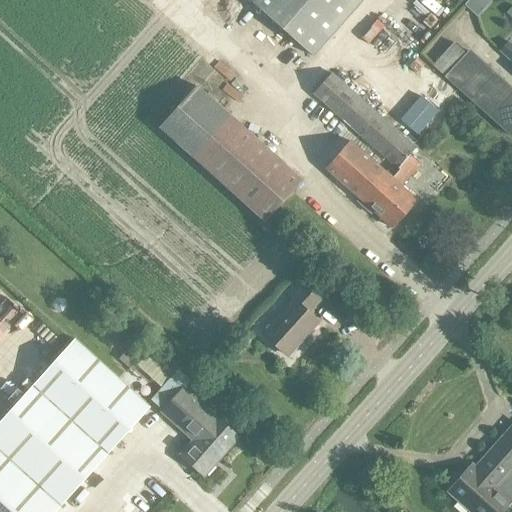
[(385,0),(353,0),(349,5),(381,33),(399,13),(385,0)]
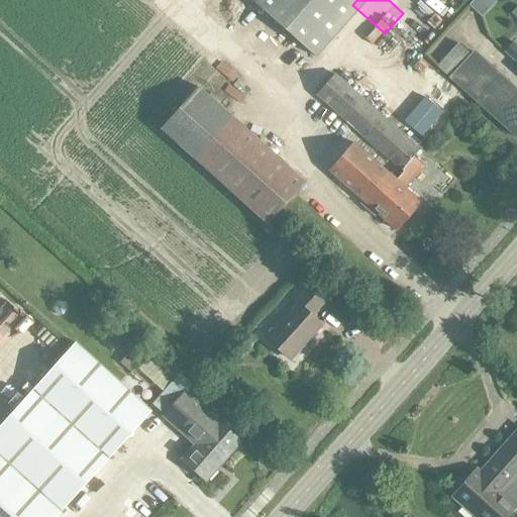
[(389,0),(403,13),(414,0),(389,0)]
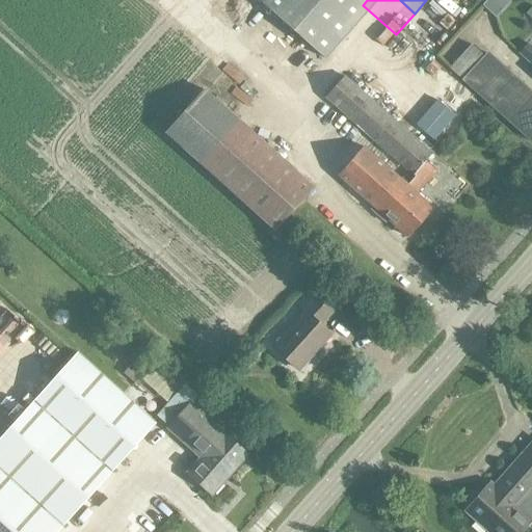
[(495,16),(508,0),(487,0),(483,5),(495,16)]
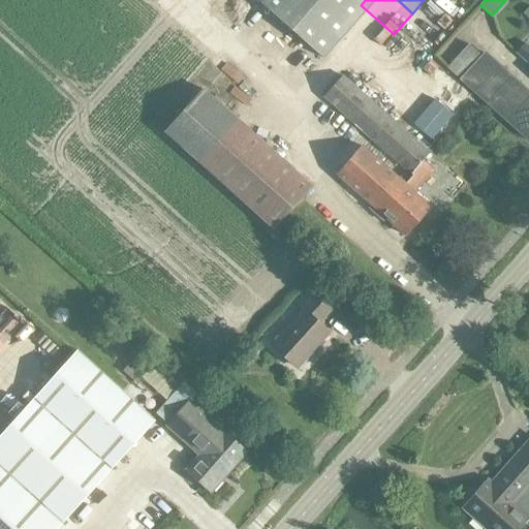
[(479,53),(466,42),(445,68),(458,79),(479,53)]
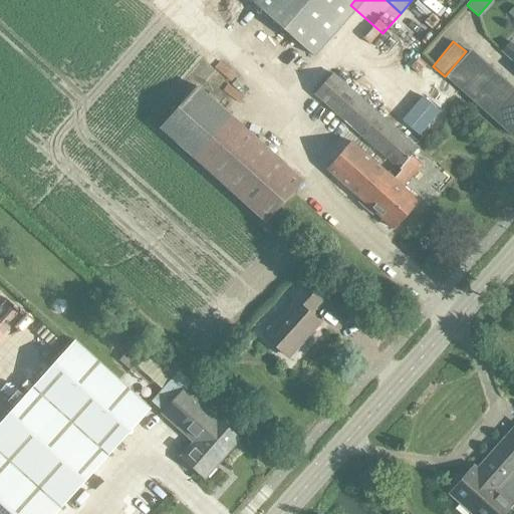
[(513,46),(509,42),(501,50),(513,62),(513,46)]
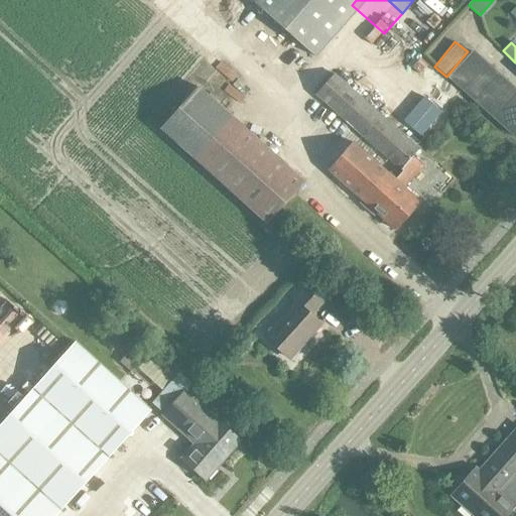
[(515,91),(473,51),(471,54),(459,68),(449,78),(515,137),(515,91)]
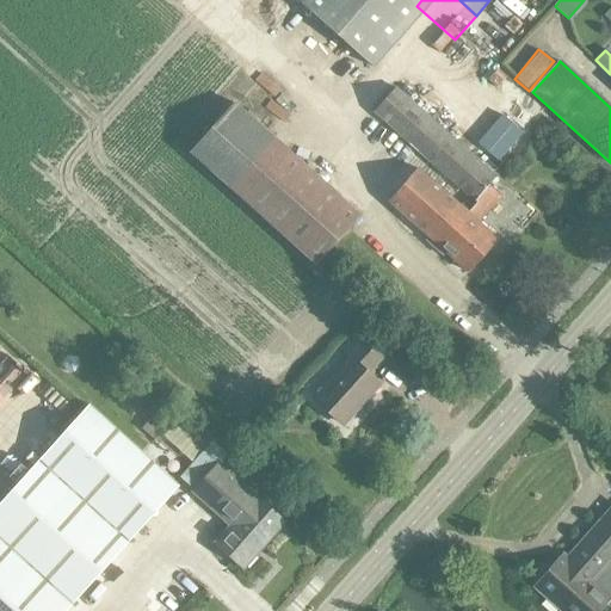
[(190,149),(318,263),(363,210),(235,98),(190,149)]
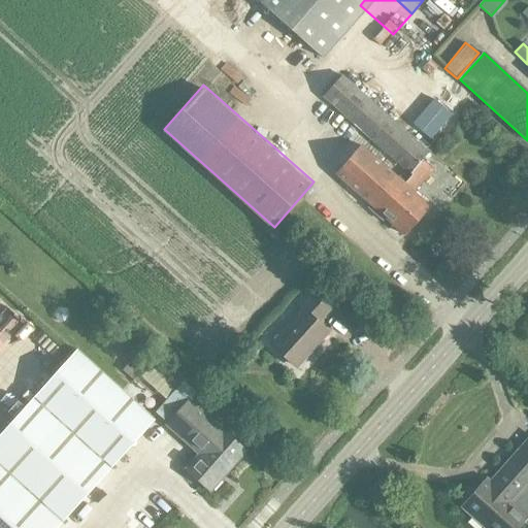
[(431,138),(453,113),(434,98),(413,123),(431,138)]
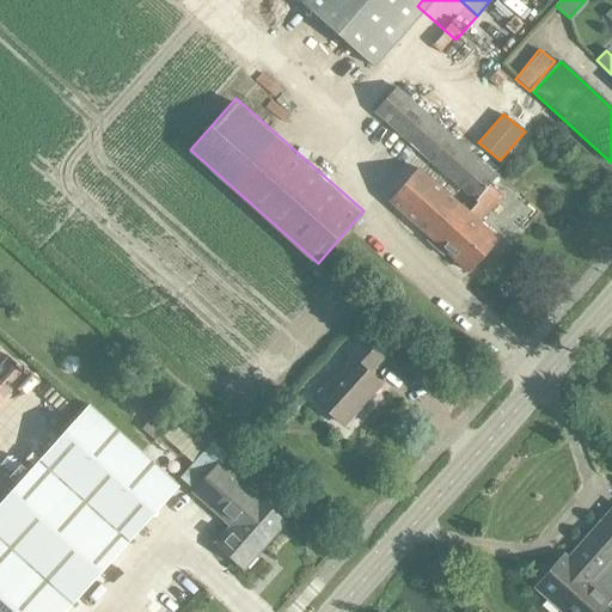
[(452,190),(415,233),(444,258),(482,216),(452,190)]
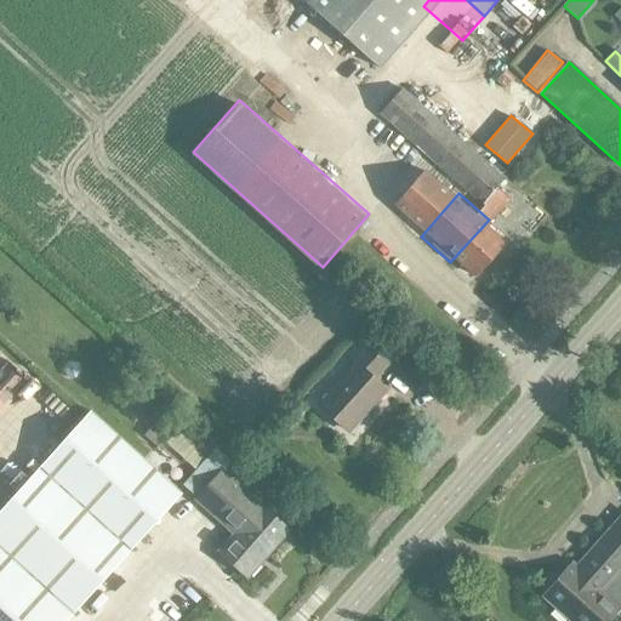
[(489,220),(450,262),(479,289),(518,245),(489,220)]
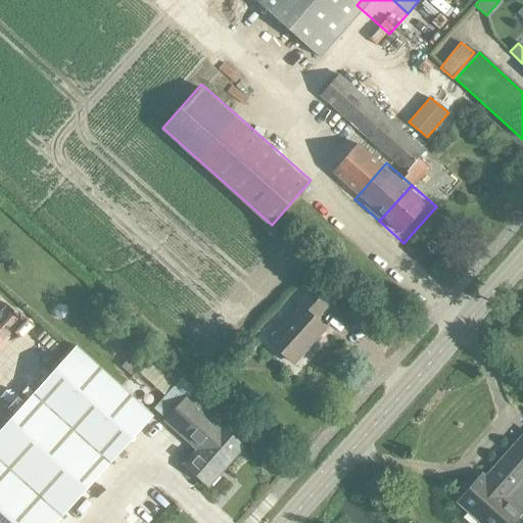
[(314,319),(327,304),(311,289),(297,304),(299,306),(269,340),(293,363),(325,328),(314,319)]
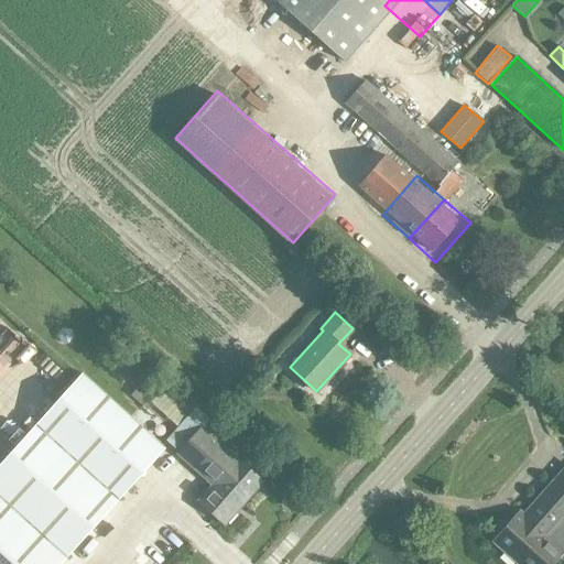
[(75,338),(72,328),(63,326),(55,334),(60,344),(68,345),(75,338)]
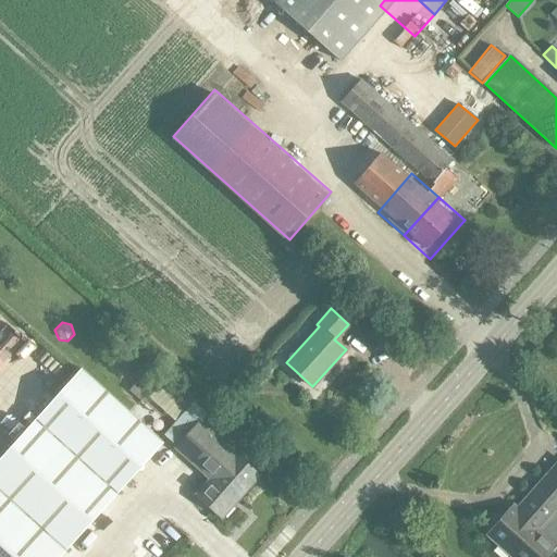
[(0,556),(59,556),(162,443),(82,370),(0,459),(0,556)]
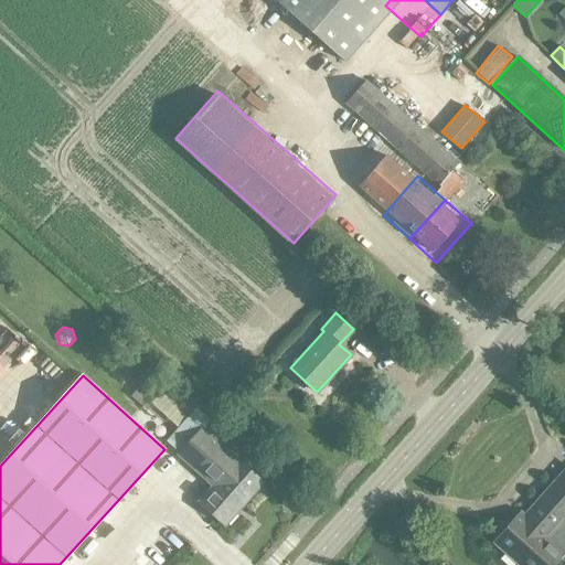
[(132,396),(146,408),(155,398),(141,386),(132,396)]
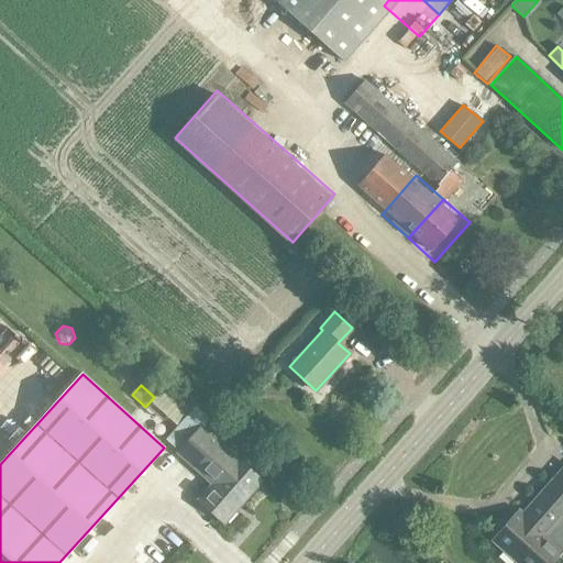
[(235,459),(200,427),(178,452),(208,478),(211,474),(217,479),(198,500),(223,522),(262,479),(236,457),(235,459)]
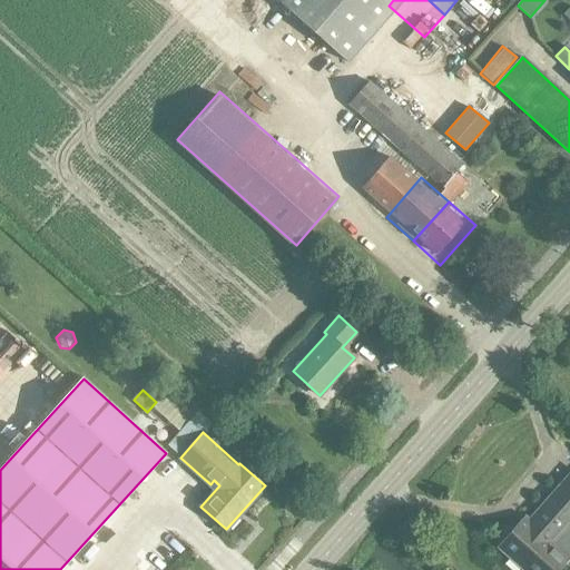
[(557,487),(560,490),(569,498),(569,473),(557,487)]
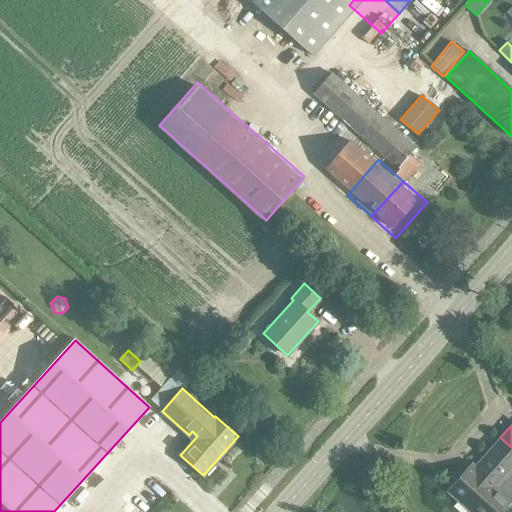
[(489,493),(511,467),(511,447),(503,440),(470,477),(466,473),(468,472),(467,471),(449,491),(472,511),(498,511),(503,507),(489,493)]
